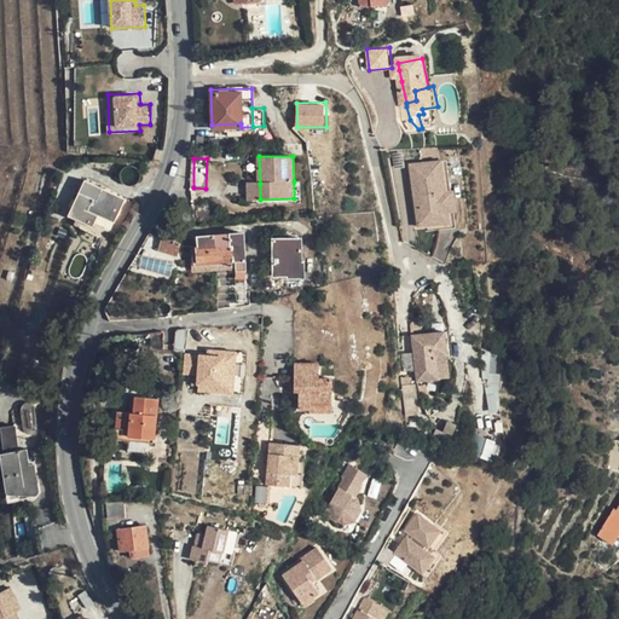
[(446,192),(443,161),(411,166),(416,198),(418,198),(420,203),(423,202),(424,207),(417,208),(420,227),(440,225),(438,204),(449,202),(446,192)]
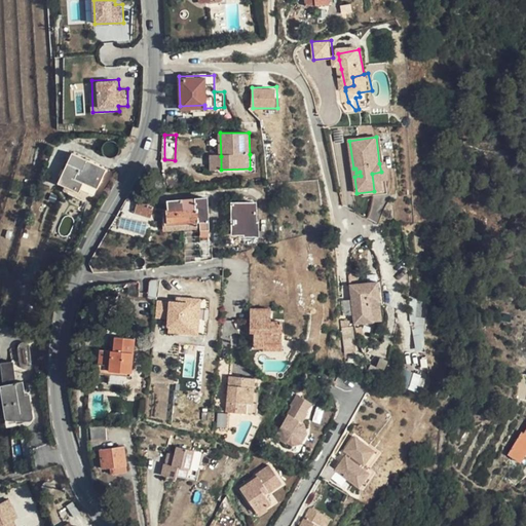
[(68,162),(79,168),(84,170),(88,160),(73,153),(68,162)]
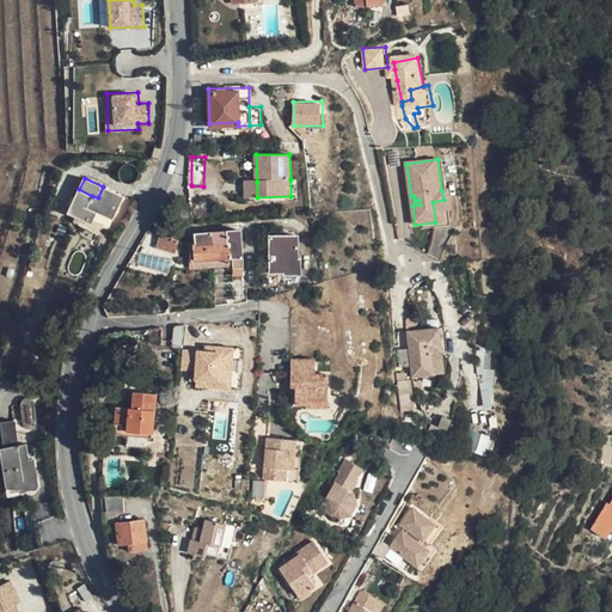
[(298,179),(291,179),(291,196),(257,197),(257,202),(298,201),(298,179)]
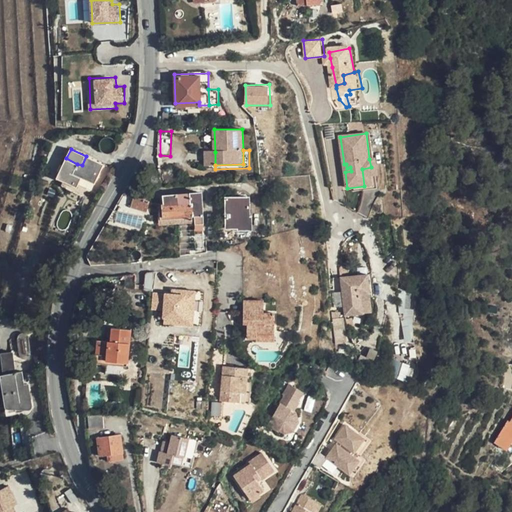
[(206,152),(206,166),(215,165),(215,152),(206,152)]
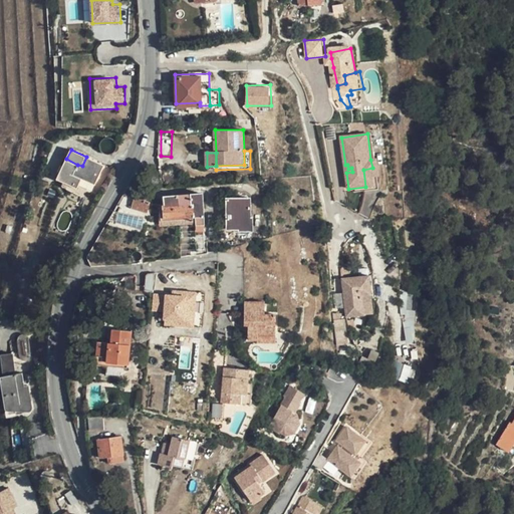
[(82,166),(77,165),(73,175),(81,179),(95,185),(105,165),(86,157),(82,166)]
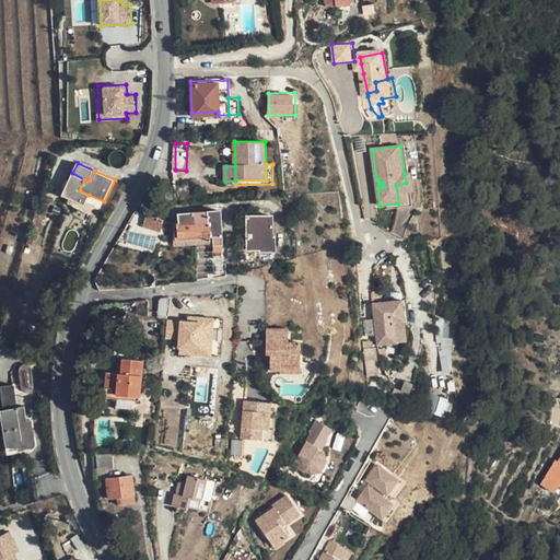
[(84,179),(72,173),(63,194),(85,203),(89,195),(80,190),(84,179)]
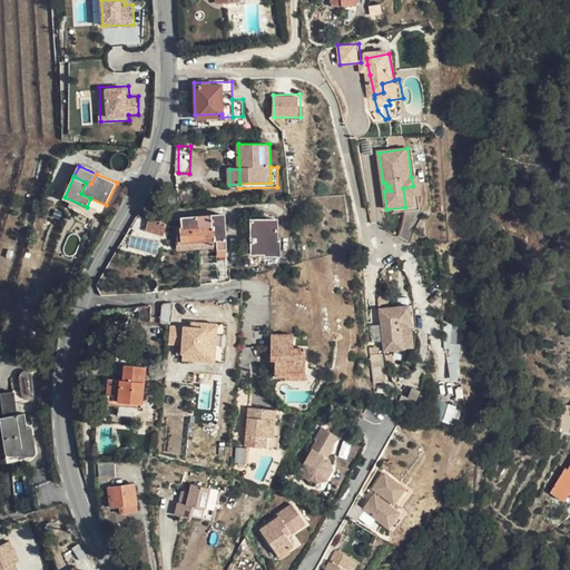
[(413,186),(403,188),(405,207),(415,206),(413,186)]
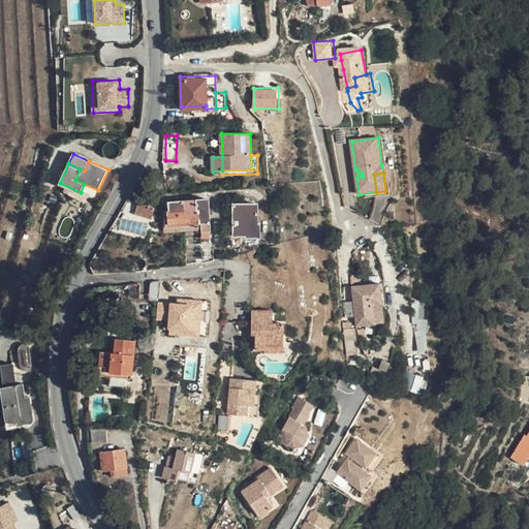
[(128,199),(141,205),(142,201),(151,180),(143,176),(128,199)]
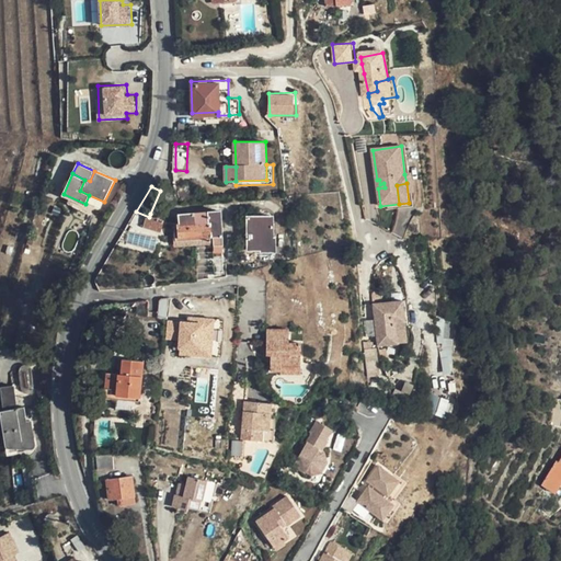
[(181,224),(178,225),(179,239),(208,237),(214,236),(222,236),(221,212),(180,215),(181,224)]
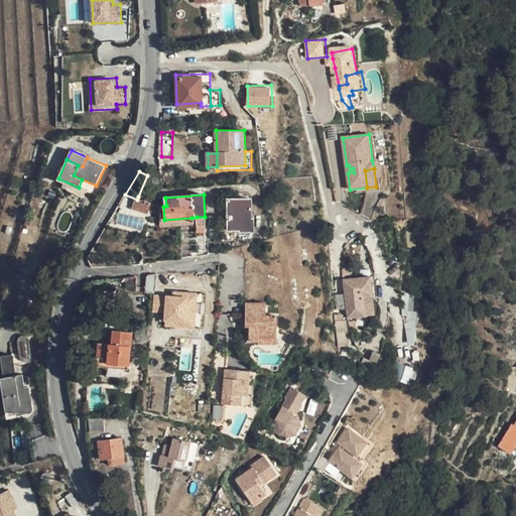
[(153,203),(138,197),(137,200),(135,208),(150,213),(153,203)]
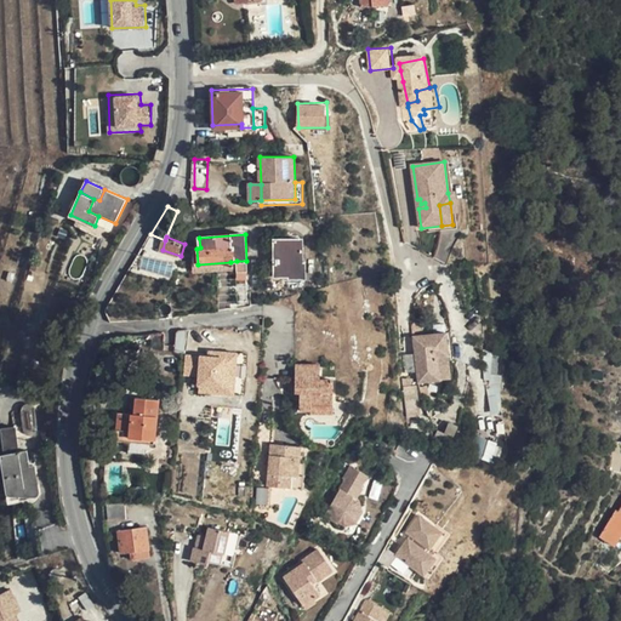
[(303,275),(303,239),(275,239),(277,275),(303,275)]
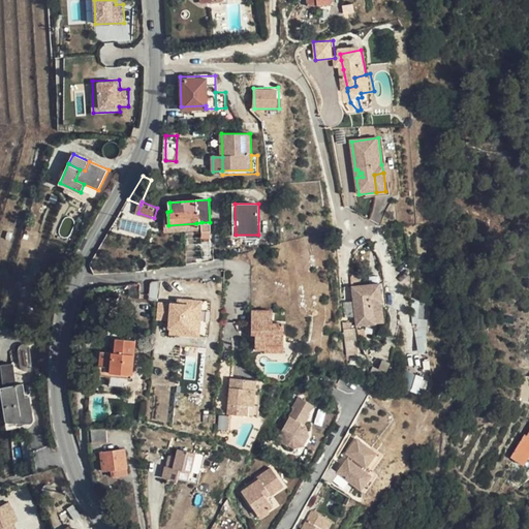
[(123,219),(121,227),(147,232),(149,224),(123,219)]
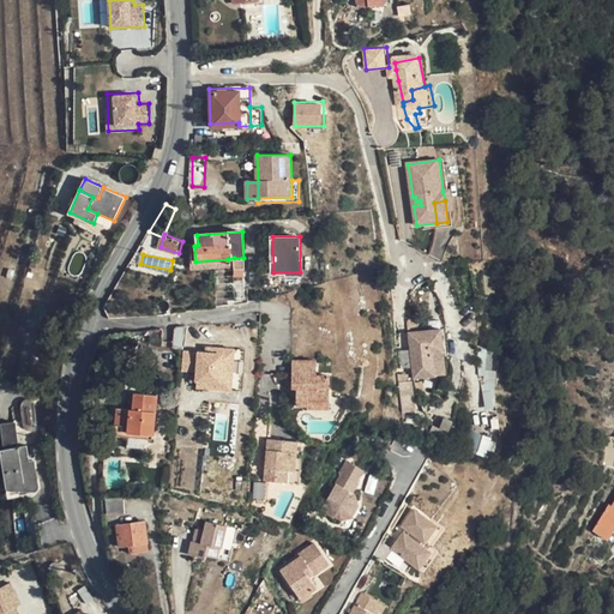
[(245,276),(244,258),(234,258),(235,277),(245,276)]
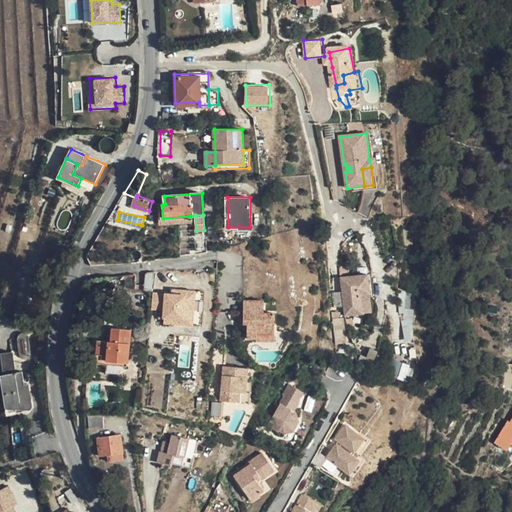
[(191,224),(190,216),(163,218),(160,218),(160,225),(191,224)]
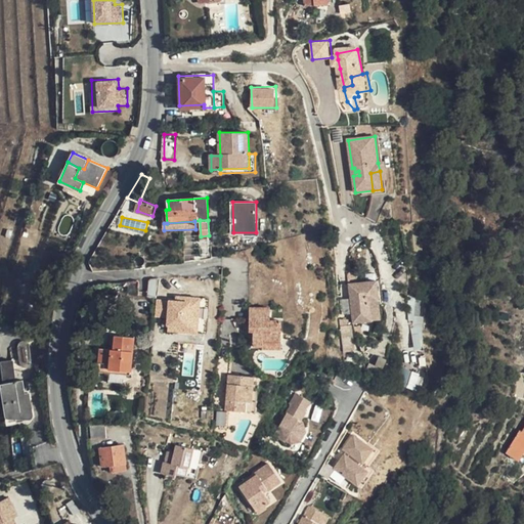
[(383,279),(355,282),(360,322),(388,319),(383,279)]
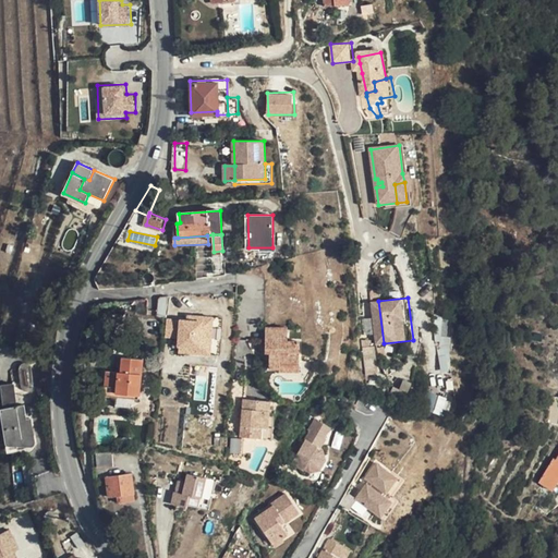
[(192,320),(176,319),(168,318),(166,337),(181,338),(180,352),(198,354),(198,348),(209,348),(213,319),(196,318),(195,316),(192,315),(192,320)]
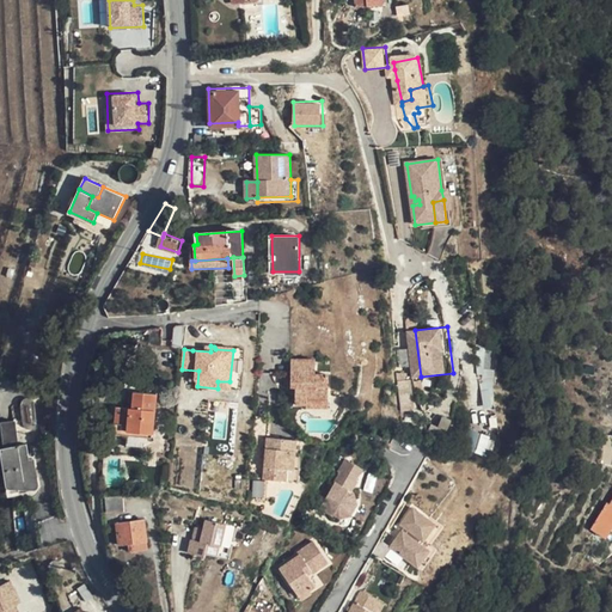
[(495,407),(494,348),(481,348),(482,408),(495,407)]
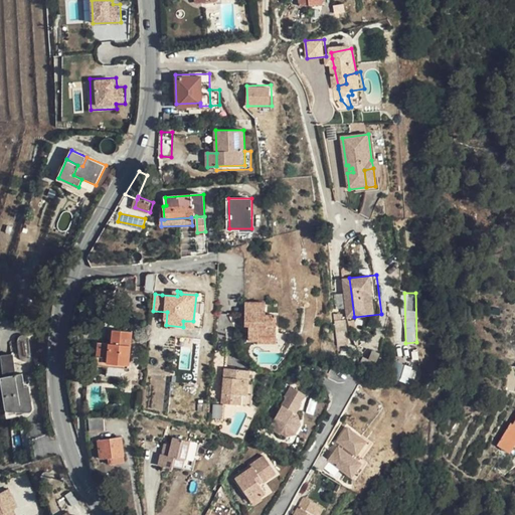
[(249,301),(249,316),(273,315),(267,314),(267,311),(270,312),(271,302),(249,301)]
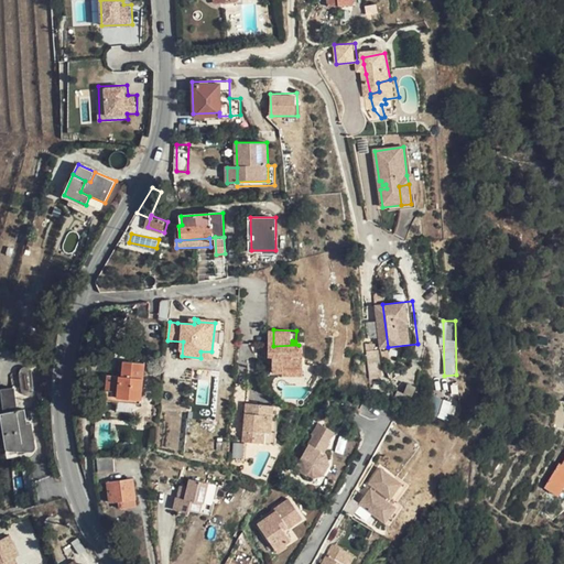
[(273,346),(272,355),(277,355),(275,362),(275,371),(286,372),(288,366),(307,367),(307,345),(299,345),(273,346)]
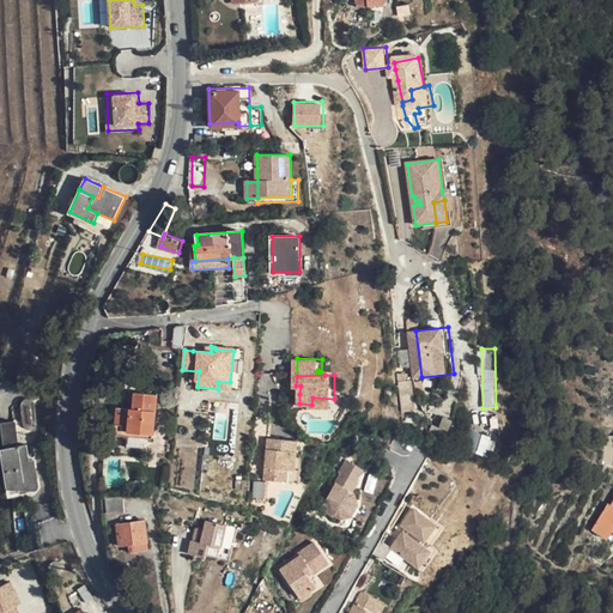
[(121,416),(115,416),(113,434),(131,436),(132,431),(140,432),(153,435),(158,395),(135,393),(133,410),(122,408),(121,416)]
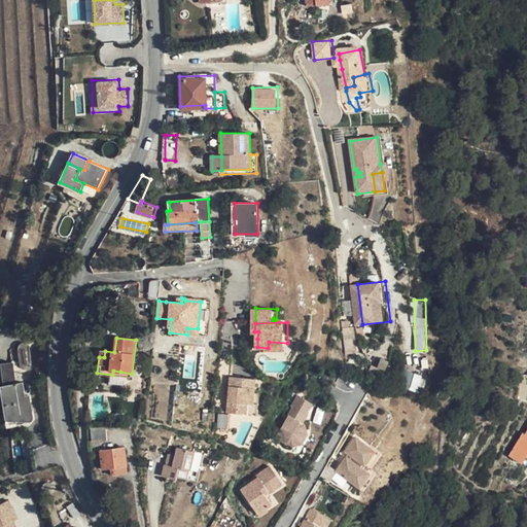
[(14,360),(2,362),(4,383),(18,382),(14,360)]
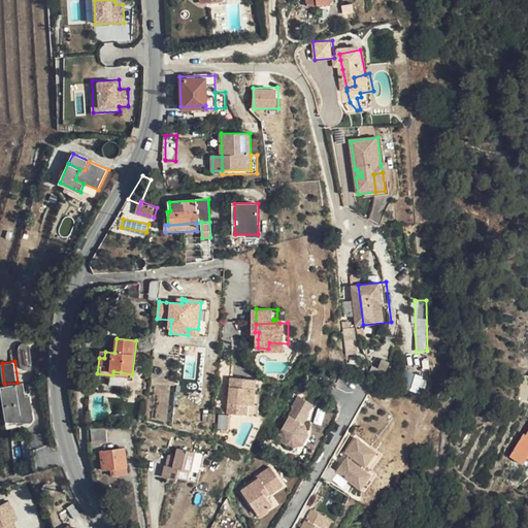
[(420,392),(426,376),(411,371),(406,387),(420,392)]
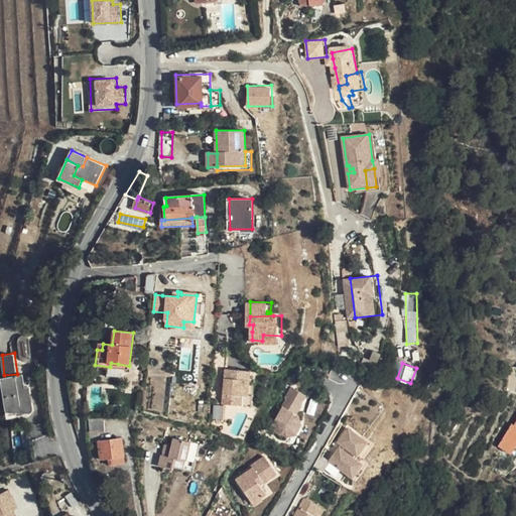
[(227,385),(225,385),(223,403),(249,405),(251,384),(253,371),(227,368),(226,377),(228,378),(227,385)]
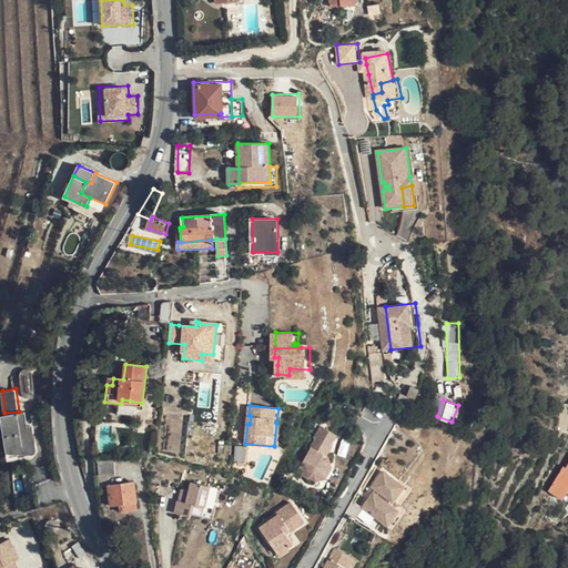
[(12,455),(21,453),(37,449),(32,424),(28,425),(26,411),(3,415),(12,455)]
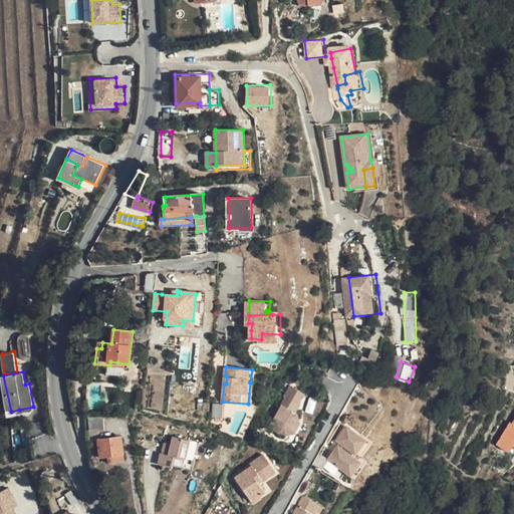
[(294,418),(297,419),(296,414),(293,414),(298,405),(296,404),(302,394),(288,387),(283,396),(285,398),(268,426),(283,435),(293,433),(299,423),(293,420),(294,418)]
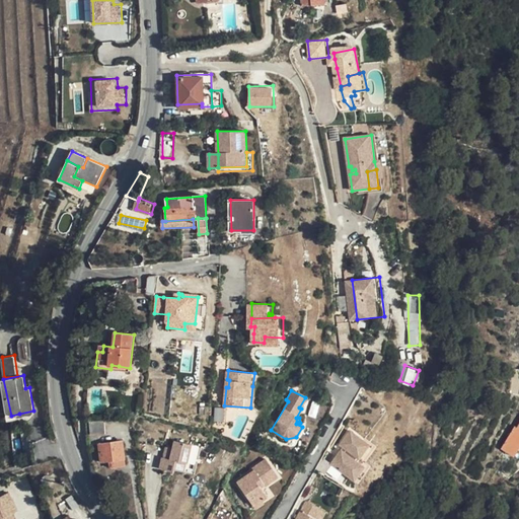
[(225,420),(225,408),(216,408),(216,420),(225,420)]
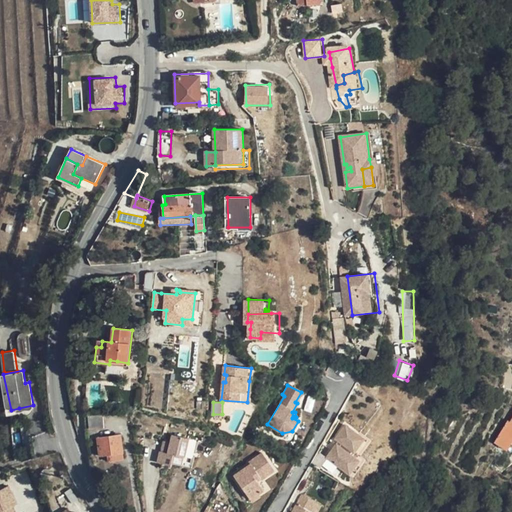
[(102,412),(87,412),(88,424),(103,423),(102,412)]
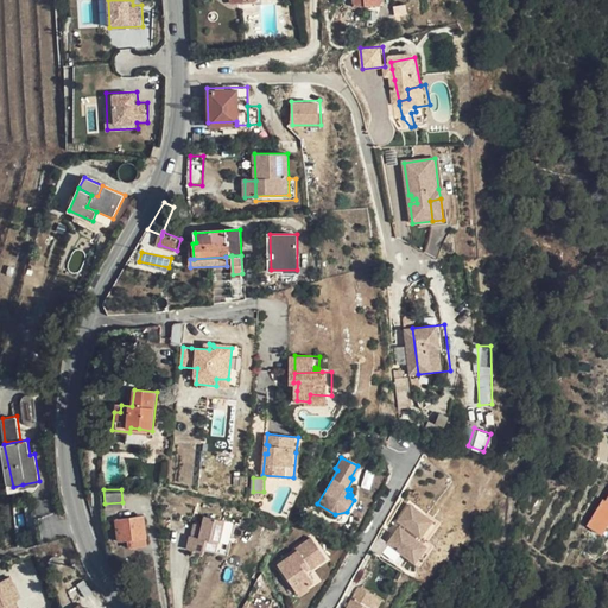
[(420,536),(431,519),(409,504),(398,519),(406,525),(403,530),(399,526),(387,542),(401,552),(405,551),(413,558),(418,557),(424,549),(424,544),(415,538),(418,534),(420,536)]
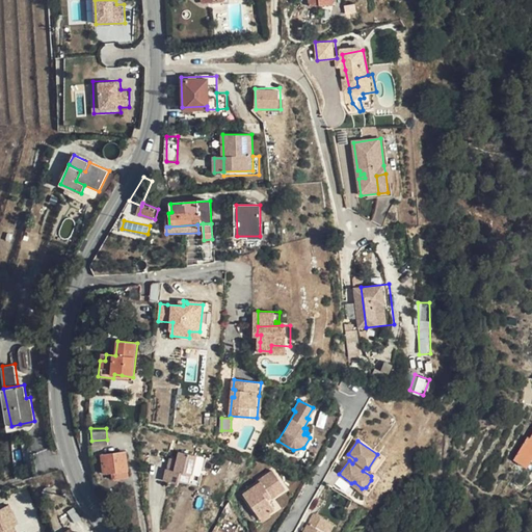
[(519,468),(531,473),(531,446),(530,450),(528,449),(519,468)]
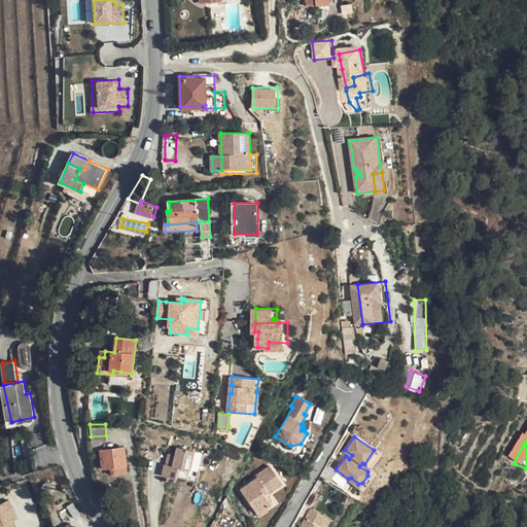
[(127,464),(124,447),(100,450),(103,468),(115,466),(127,464)]
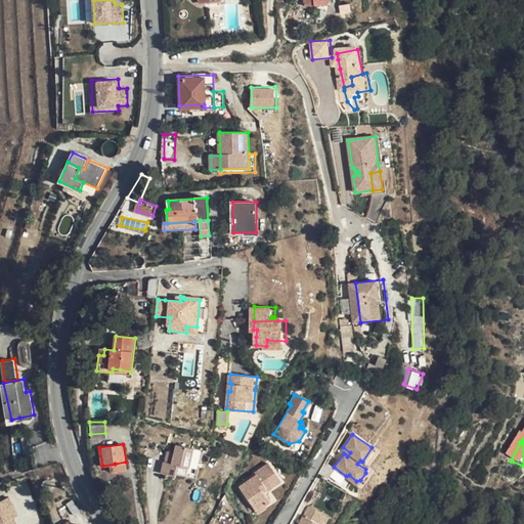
[(193,448),(176,444),(174,453),(171,452),(168,464),(164,463),(162,473),(175,476),(176,474),(185,476),(188,467),(189,467),(193,448)]
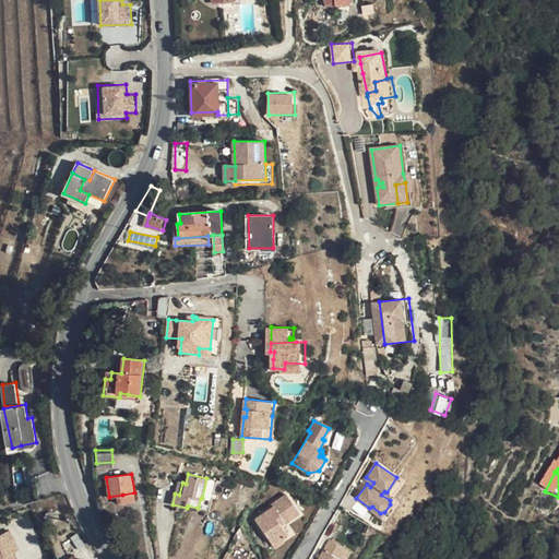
[(556,507),(558,500),(558,497),(545,491),(542,499),(556,507)]
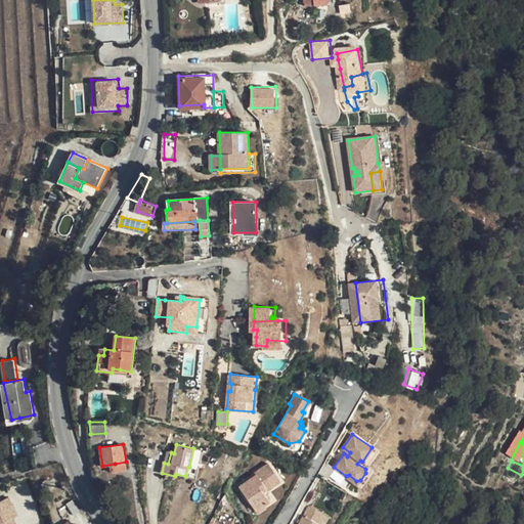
[(262,503),(264,505),(268,501),(261,490),(265,487),(266,489),(279,480),(268,463),(255,471),(256,474),(258,477),(254,480),(252,477),(239,486),(254,509),(262,503)]
